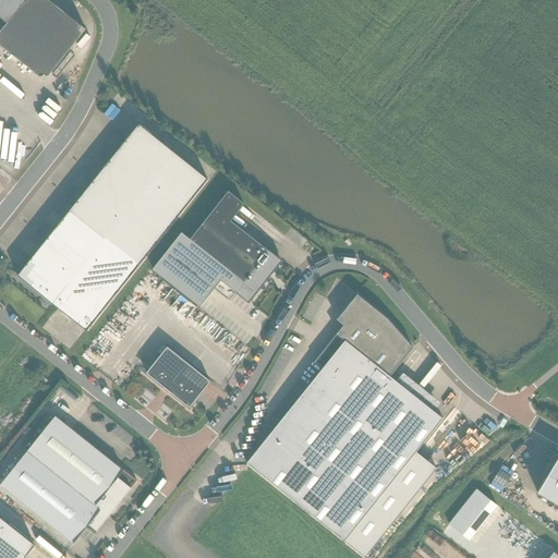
[(0,0),(0,17),(7,23),(0,31),(0,45),(45,81),(85,29),(48,0),(0,0)]
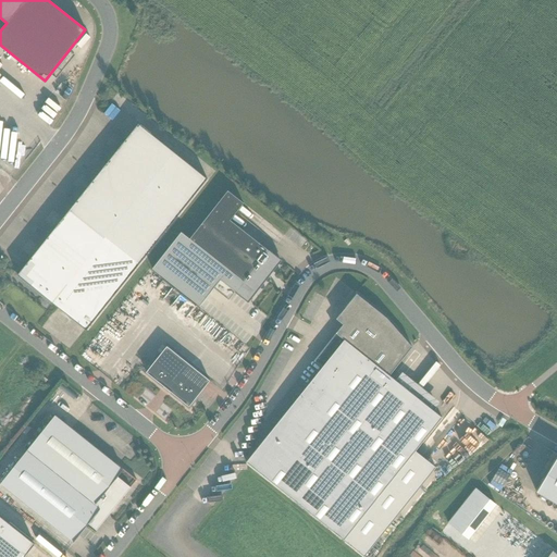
[(207,180),(138,124),(17,275),(86,331),(207,180)]
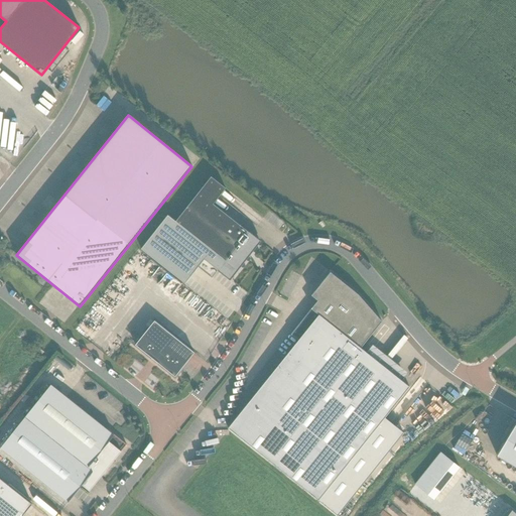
[(167,216),(141,249),(184,283),(204,260),(229,279),(259,241),(213,204),(225,188),(211,176),(175,222),(167,216)]
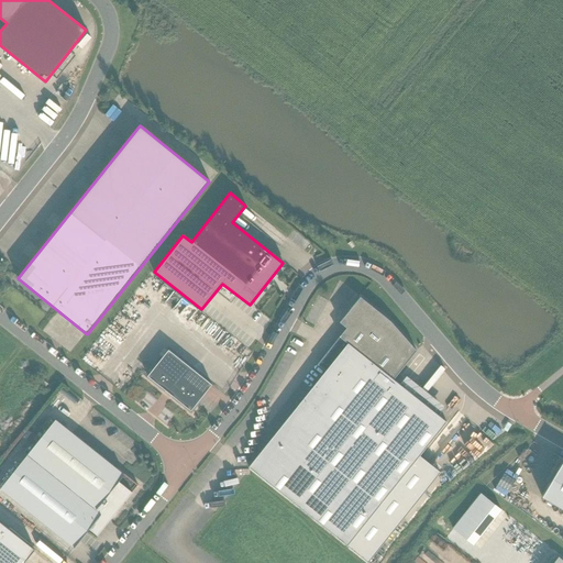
[(361,297),(340,322),(348,329),(340,338),(348,343),(249,467),(368,562),(440,472),(420,455),(446,422),(394,379),(404,367),(399,364),(403,361),(404,362),(417,351),(388,319),(361,297)]
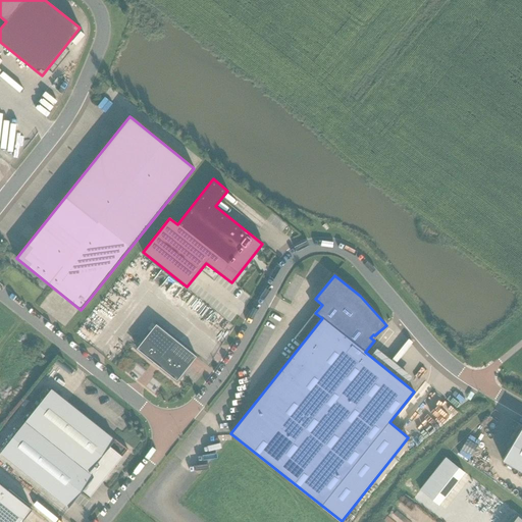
[(177,381),(197,357),(156,325),(137,349),(177,381)]
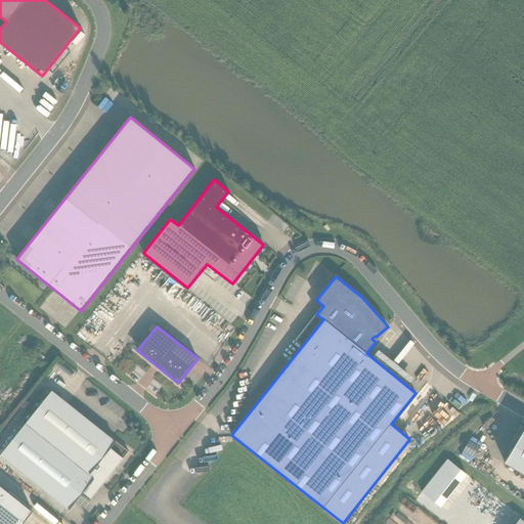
[(128,451),(51,391),(0,454),(69,511),(83,492),(91,498),(128,451)]
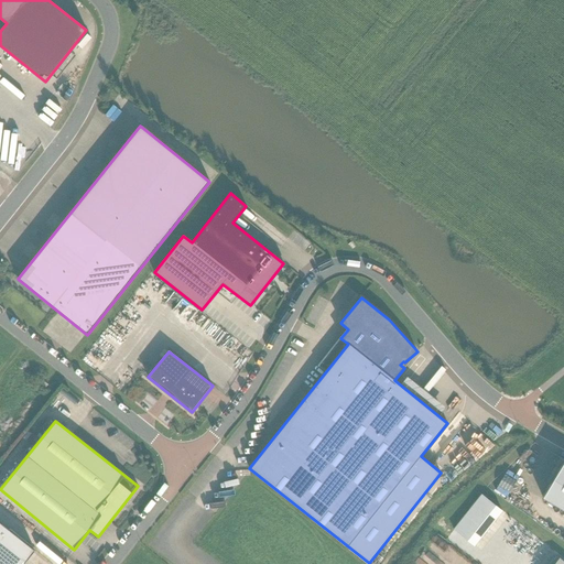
[(563,463),(542,498),(563,510),(563,463)]
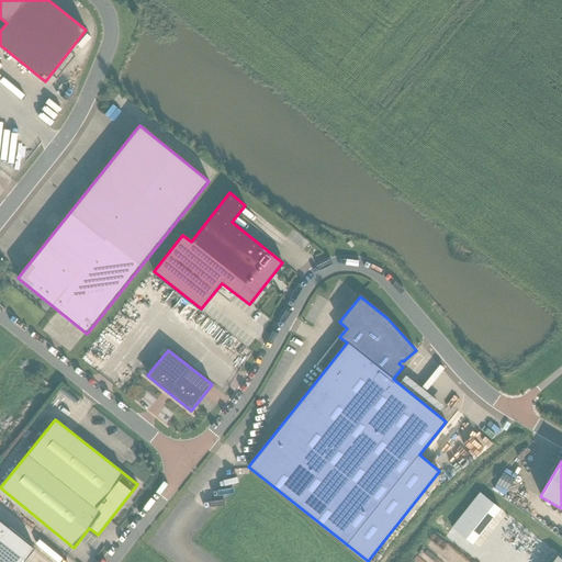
[(499,509),(480,493),(452,528),(472,543),(499,509)]
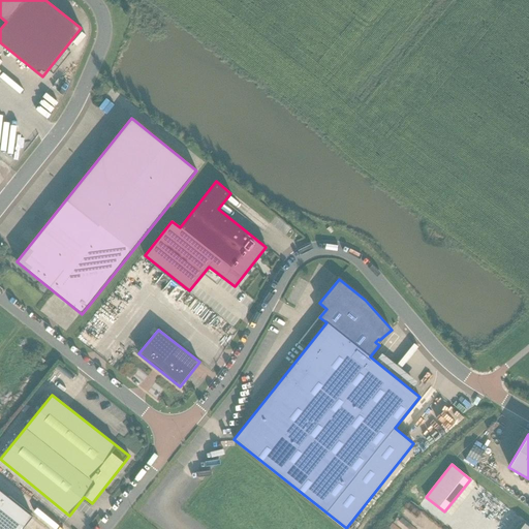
[(0,490),(0,528),(22,528),(33,517),(0,490)]
